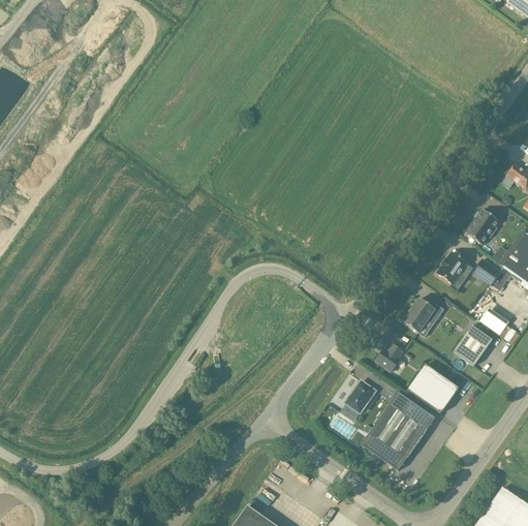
[(507,0),(527,14),(527,0),(507,0)]
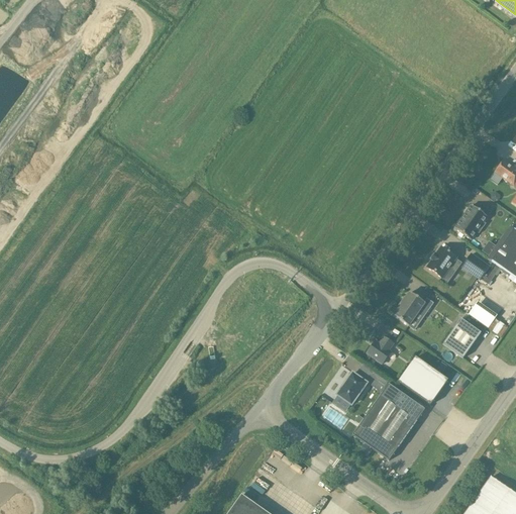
[(495,170),(515,184),(515,166),(504,158),(495,170)]
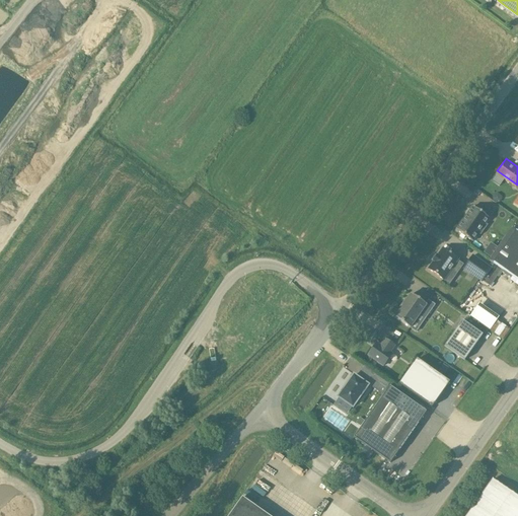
[(457,227),(473,238),(479,230),(482,232),(482,231),(488,222),(489,222),(487,220),(490,215),(473,204),(471,207),(472,207),(470,211),(469,210),(457,227)]
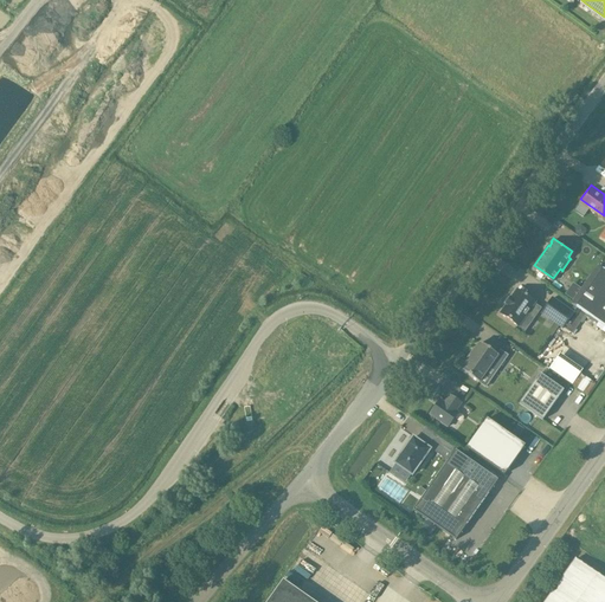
[(604,266),(598,263),(572,301),(604,323),(604,266)]
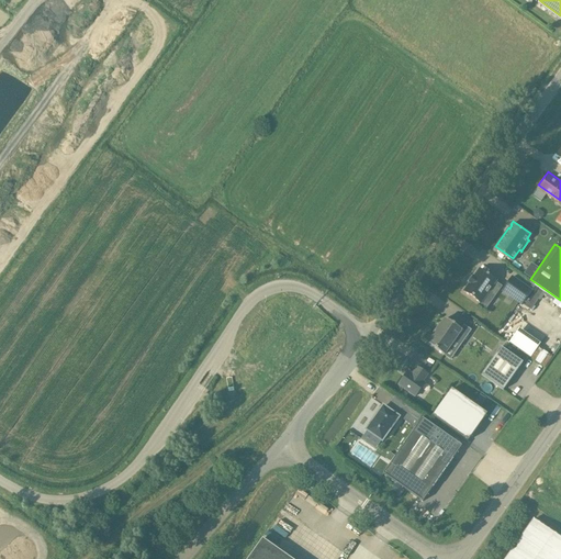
[(481,300),(496,278),(481,267),(475,275),(474,275),(470,280),(471,280),(466,288),(481,300)]
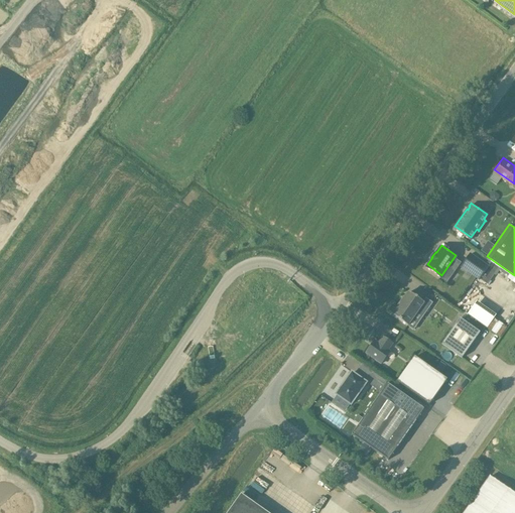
[(461,262),(471,269),(473,266),(464,259),(461,262)]
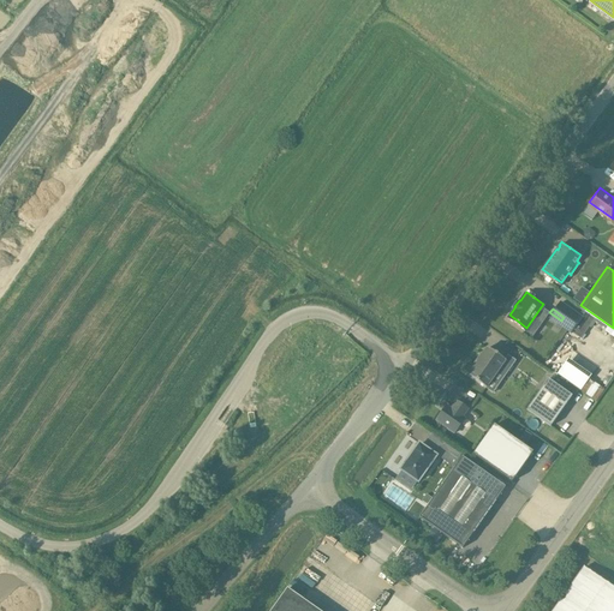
[(580,336),(592,316),(583,311),(571,330),(580,336)]
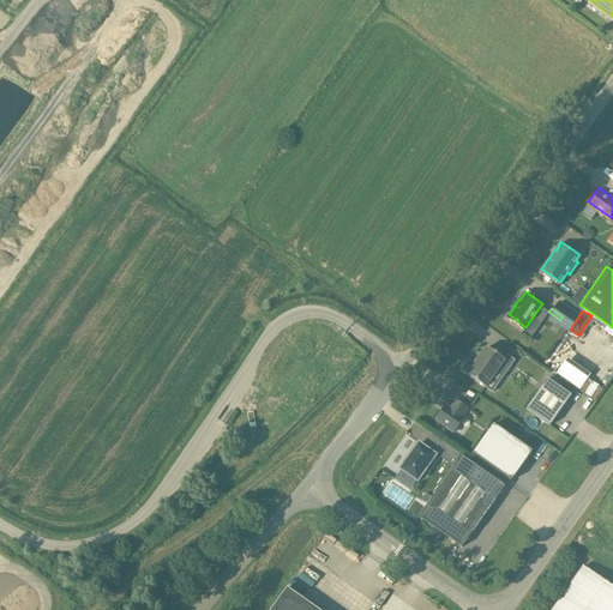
[(486,385),(498,368),(504,373),(516,357),(508,351),(504,356),(487,344),(480,355),(479,355),(475,361),(468,372),(486,385)]
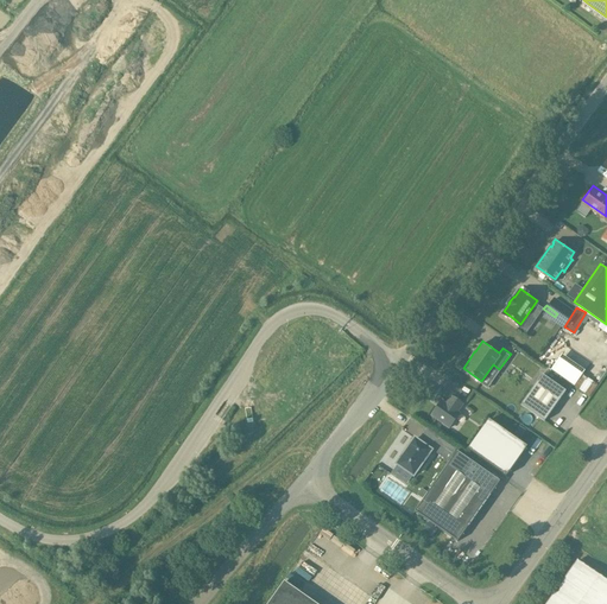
[(582,369),(574,382),(590,393),(599,380),(582,369)]
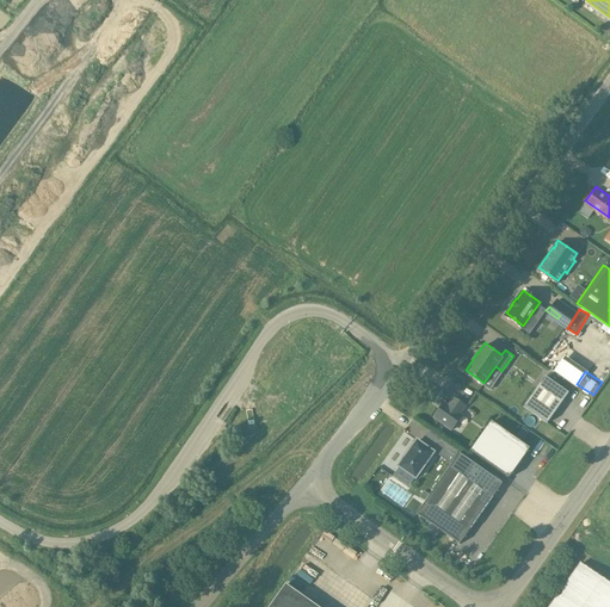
[(546,373),(524,403),(548,420),(570,390),(546,373)]
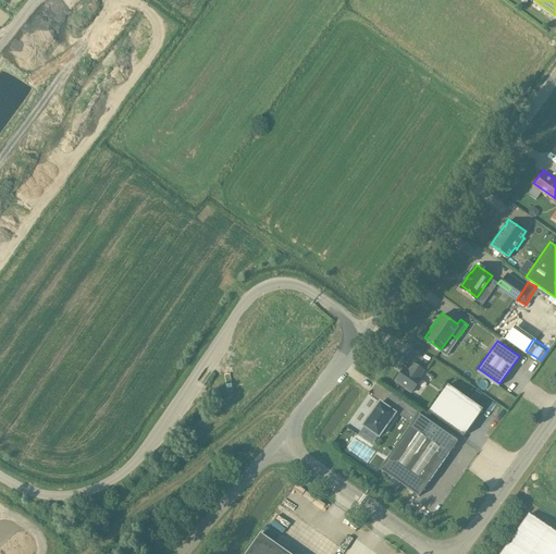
[(412,390),(422,377),(420,376),(425,368),(414,360),(409,367),(405,365),(395,379),(412,390)]
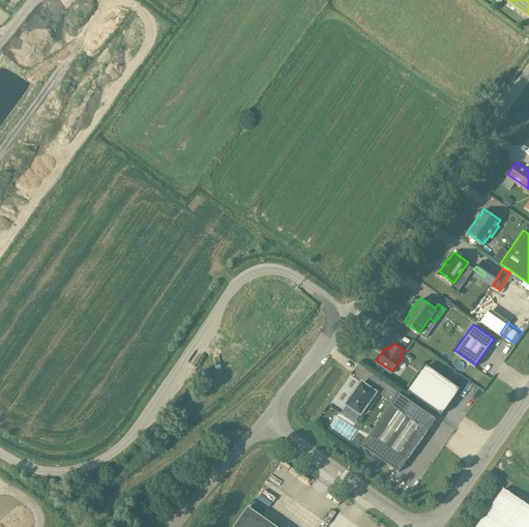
[(442,413),(460,387),(427,364),(409,389),(442,413)]
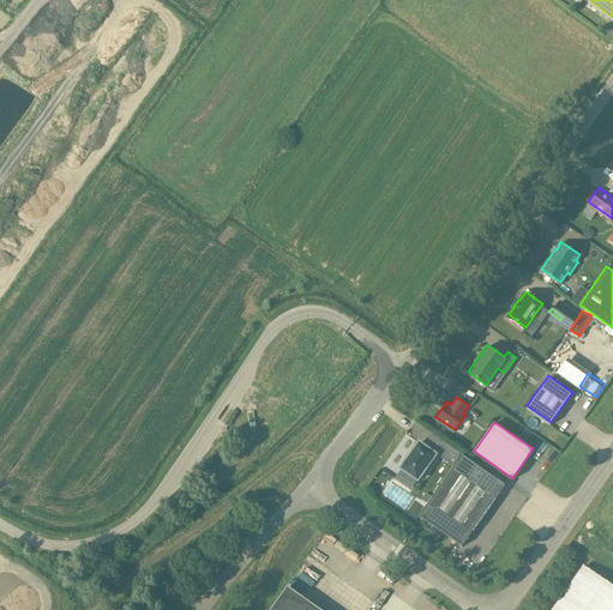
[(463,450),(446,439),(437,452),(454,463),(463,450)]
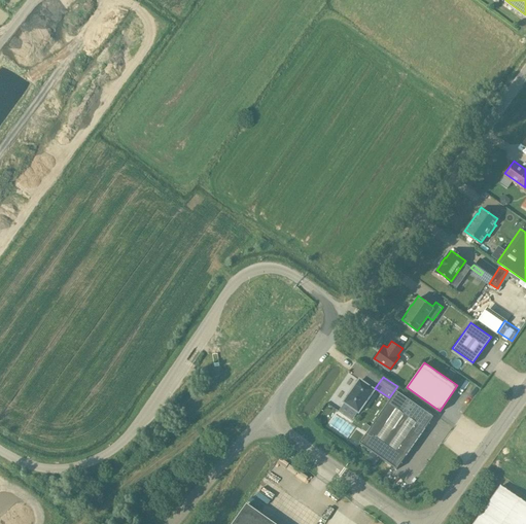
[(366,405),(371,397),(369,396),(374,389),(374,388),(360,379),(359,378),(359,379),(354,387),(353,387),(350,392),(345,399),(344,400),(345,402),(345,400),(358,410),(358,411),(359,410),(363,403),(366,405)]
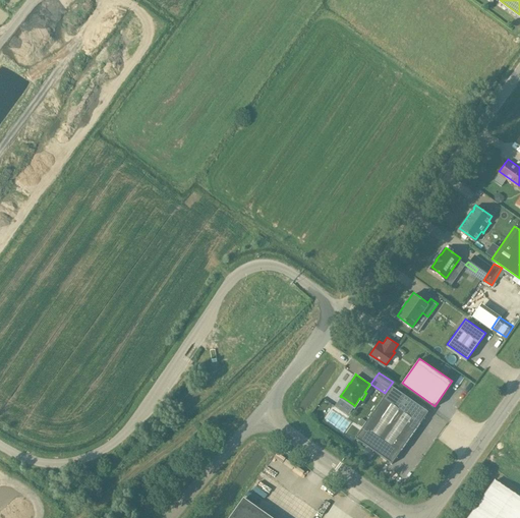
[(428,410),(392,385),(356,437),(393,462),(401,450),(420,422),(428,410)]
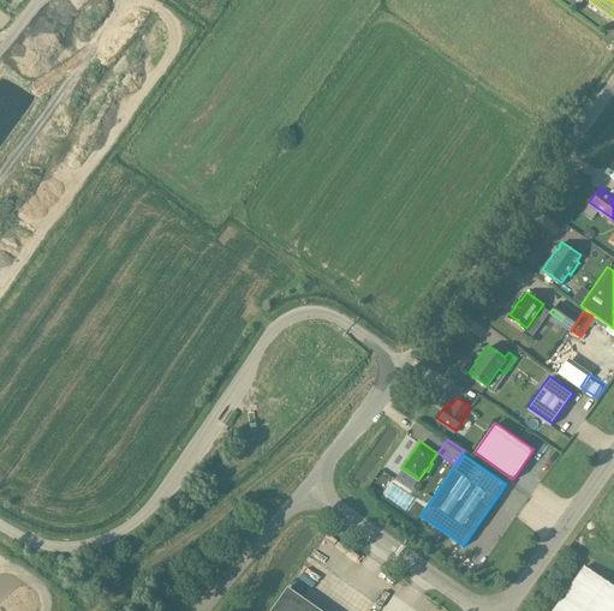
[(429,532),(440,539),(445,532),(434,525),(429,532)]
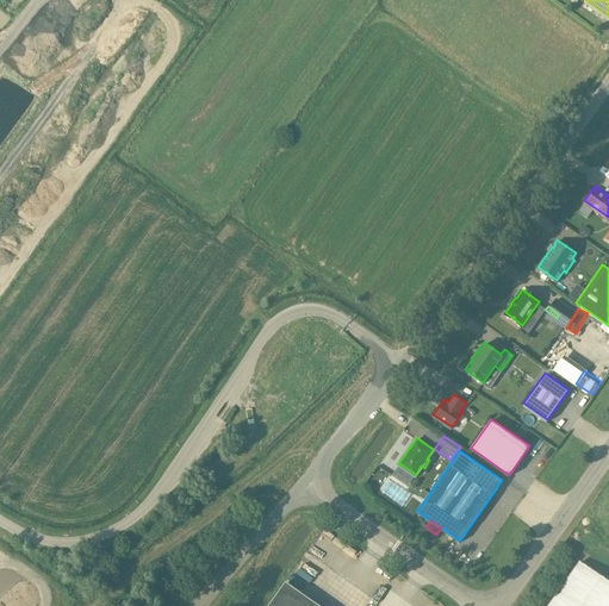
[(328,557),(315,576),(353,605),(367,587),(328,557)]
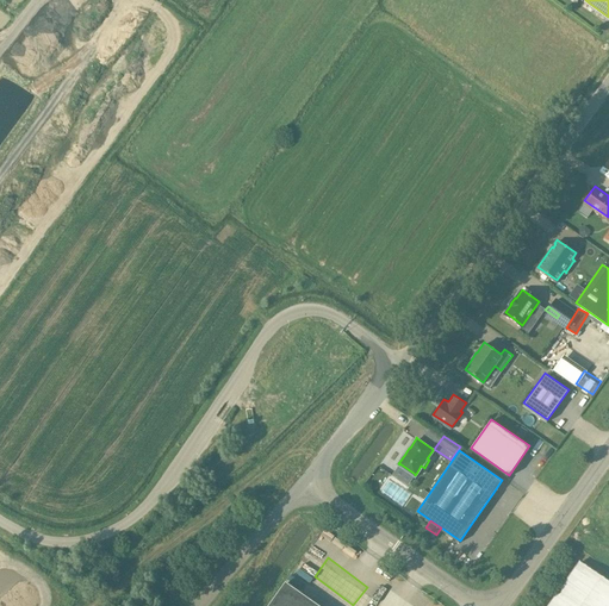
[(608,579),(580,560),(547,605),(608,605),(608,579)]
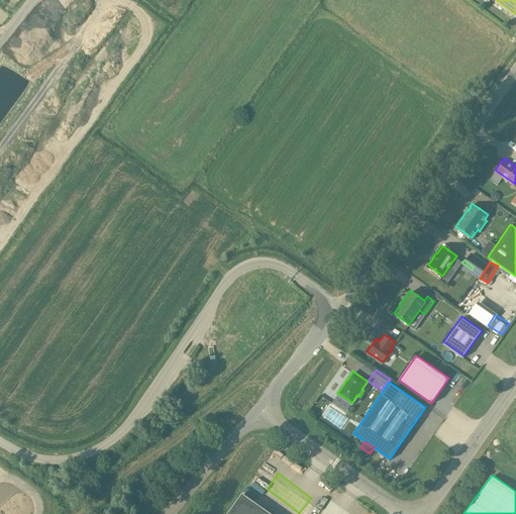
[(226,513),(272,513),(241,493),(226,513)]
